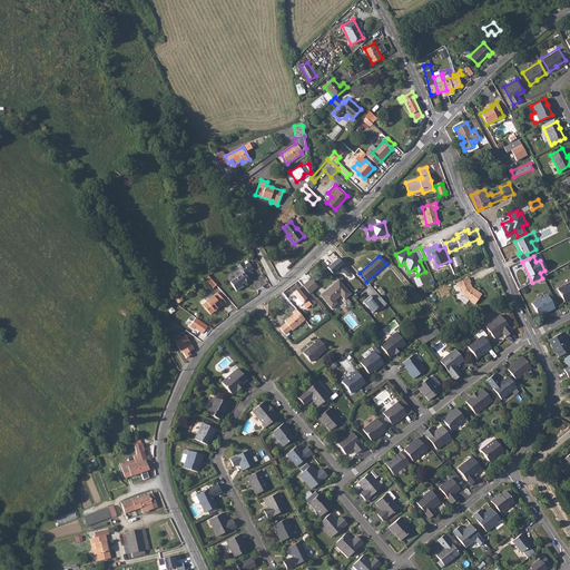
[(347,277),(352,273),(340,258),(328,267),(333,273),(336,269),(340,273),(343,273),(347,277)]
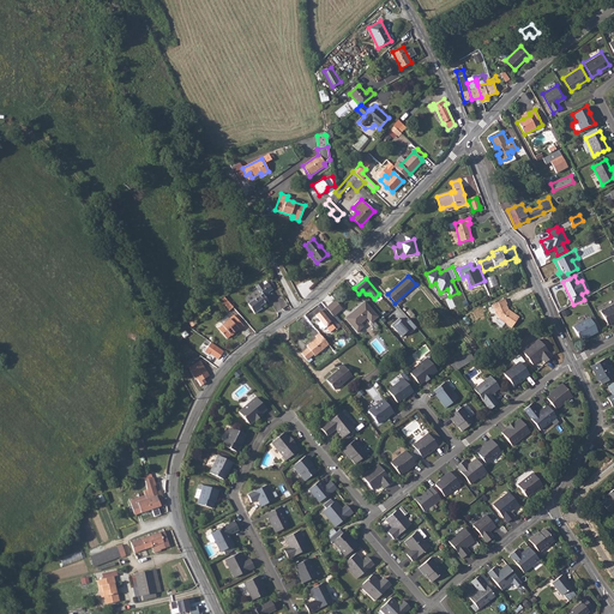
[(262,295),(248,304),(254,313),(262,308),(260,306),(272,298),(269,293),(272,289),(268,282),(264,286),(262,282),(256,286),(260,293),(260,292),(263,294),(262,295)]
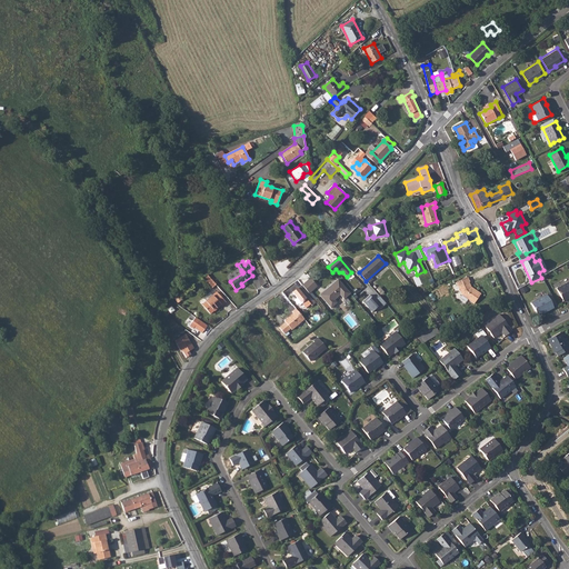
[(207,275),(203,277),(212,288),(216,285),(207,275)]
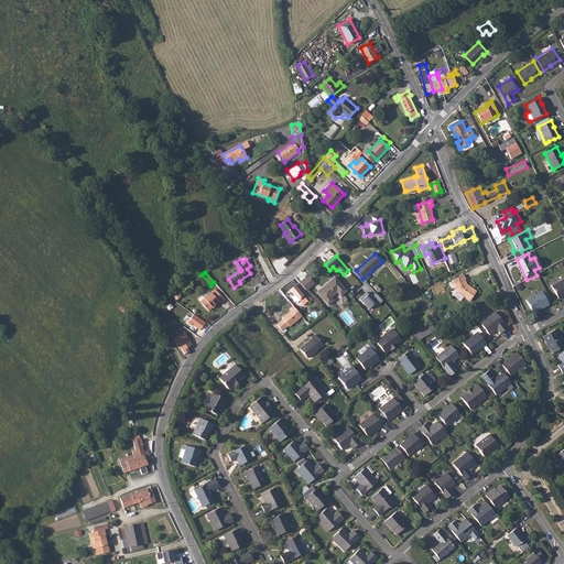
[(315,283),(307,275),(300,282),(306,290),(315,283)]
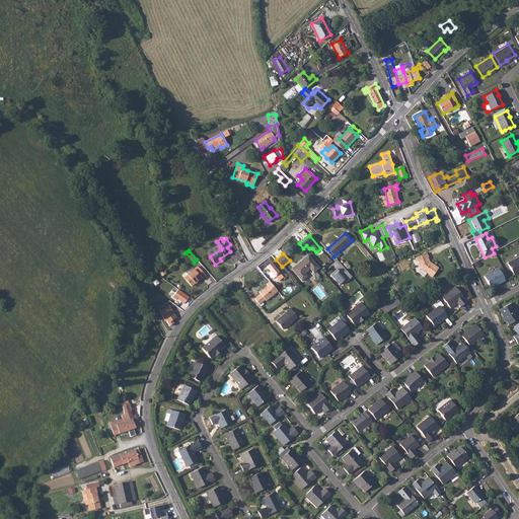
[(427,253),(416,258),(421,270),(432,278),(439,269),(429,262),(427,258),(429,257),(427,253)]
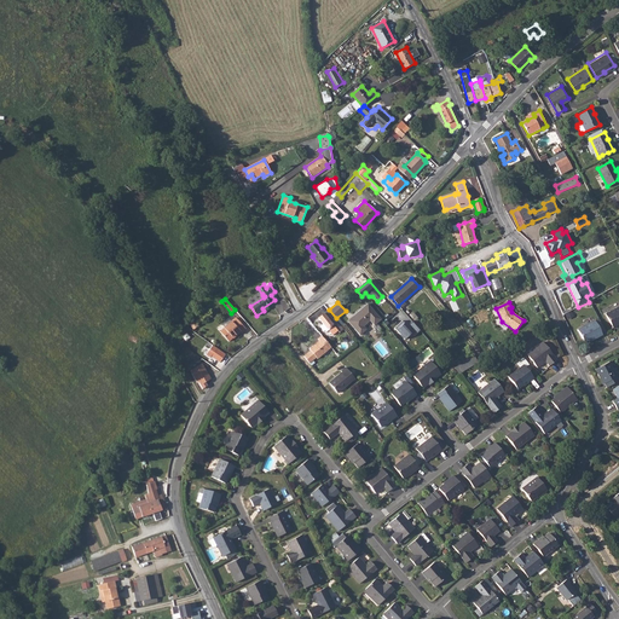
[(381,319),(368,304),(354,317),(356,317),(350,323),(360,335),(366,330),(363,327),(370,320),(375,325),(381,319)]
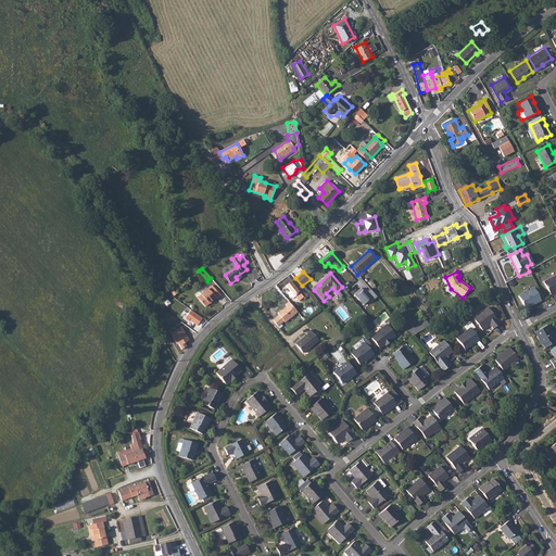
[(555,274),(544,281),(551,293),(555,290),(555,274)]
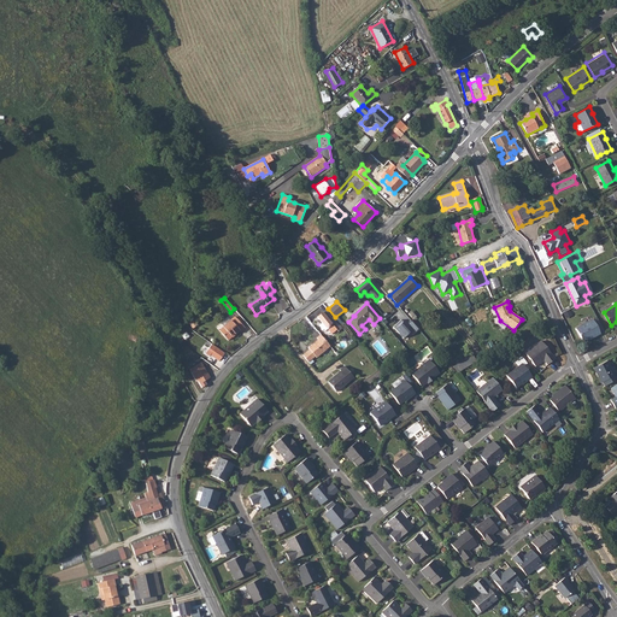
[(333,325),(339,331),(342,328),(327,310),(317,317),(322,323),(321,324),(325,331),(333,325)]
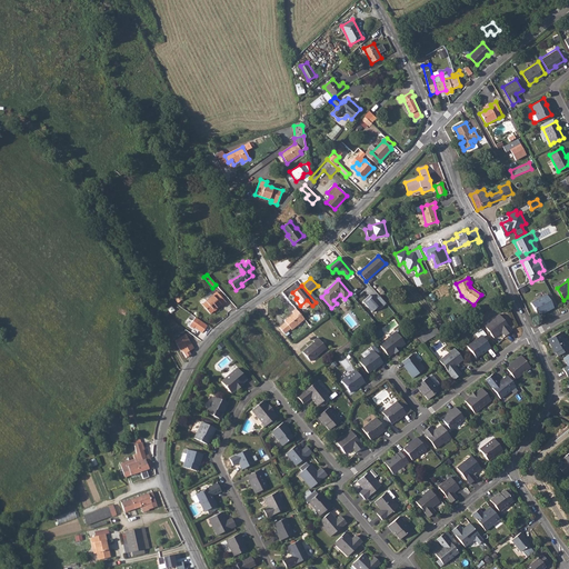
[(213,289),(201,301),(203,305),(216,291),(213,289)]
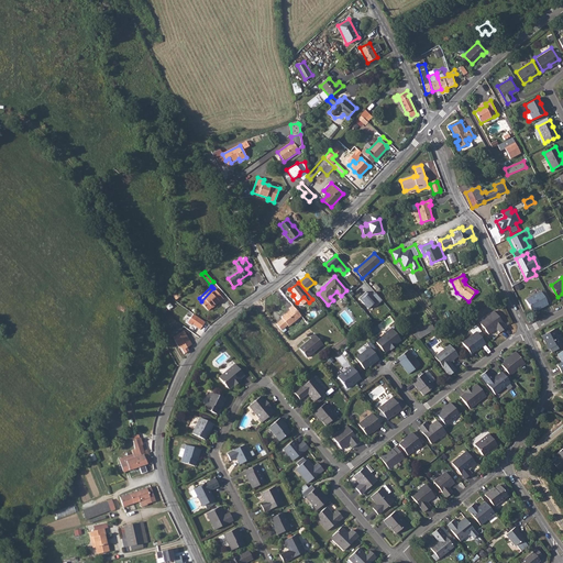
[(214,289),(200,301),(208,310),(212,307),(211,306),(213,304),(214,305),(219,301),(220,302),(223,299),(214,289)]
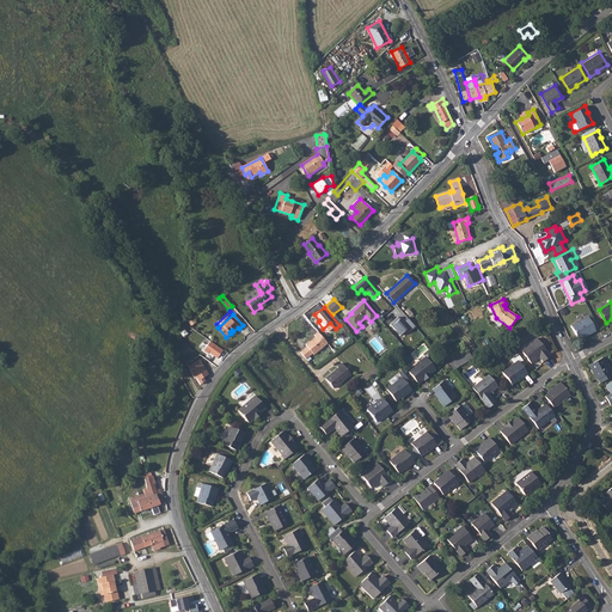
[(588,316),(571,325),(579,338),(588,332),(589,334),(595,330),(588,316)]
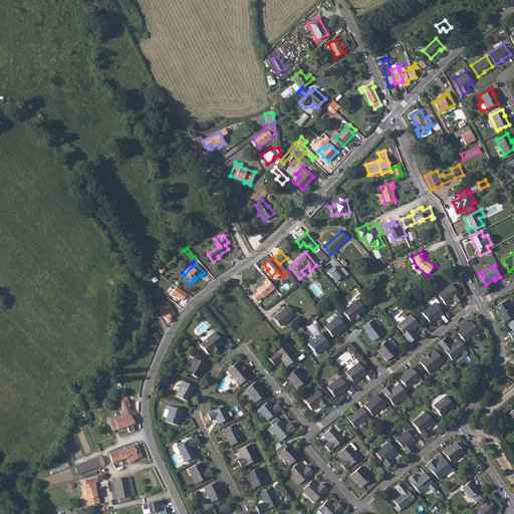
[(334,267),(327,273),(336,283),(340,279),(344,279),(349,274),(342,267),(338,271),(334,267)]
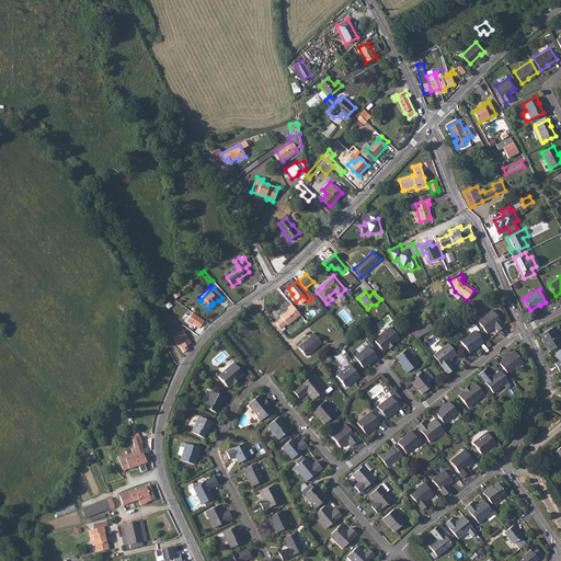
[(311,298),(308,301),(315,310),(319,307),(312,298),(311,298)]
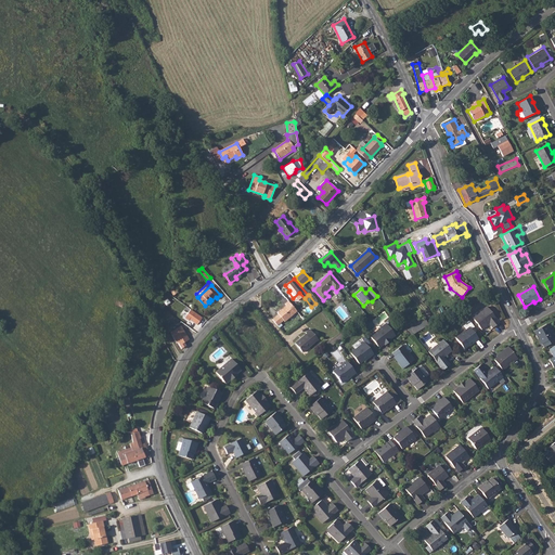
[(286,306),(278,313),(279,314),(272,320),(276,326),(283,321),(284,322),(297,311),(288,301),(285,305),(286,306)]
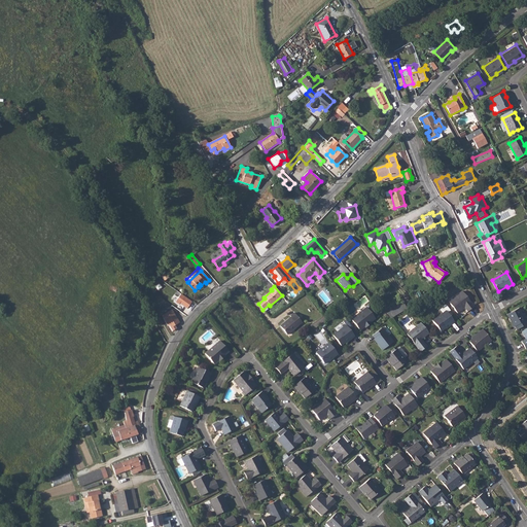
[(455,299),(449,303),(457,313),(464,307),(467,311),(473,306),(461,291),(454,296),(455,299)]
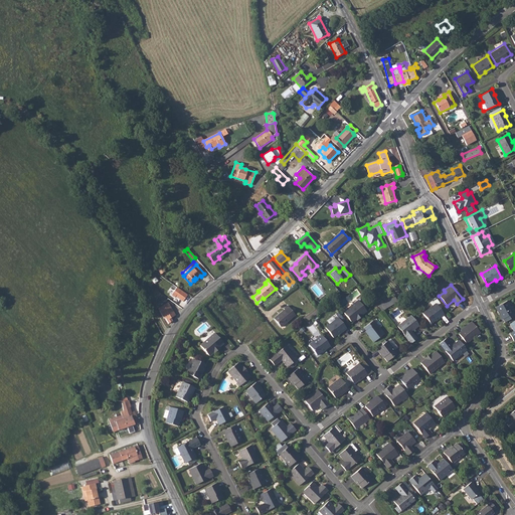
[(187,295),(177,287),(172,294),(183,301),(187,295)]
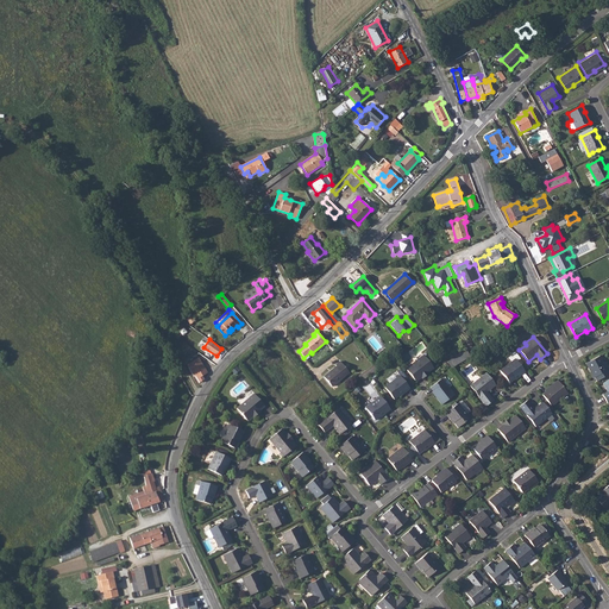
[(451,359),(454,365),(470,356),(466,350),(451,359)]
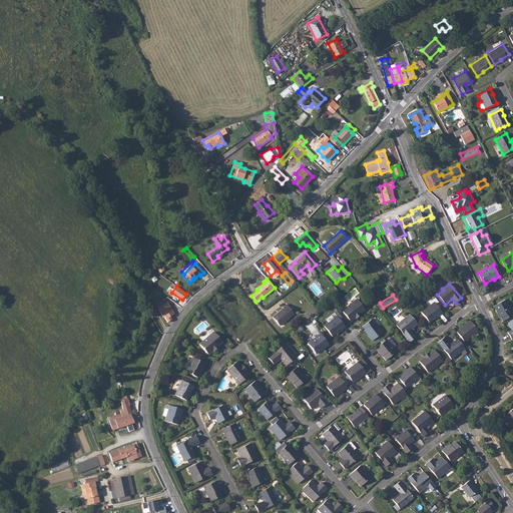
[(431,305),(422,312),(430,322),(442,313),(436,305),(439,302),(434,297),(428,301),(431,305)]
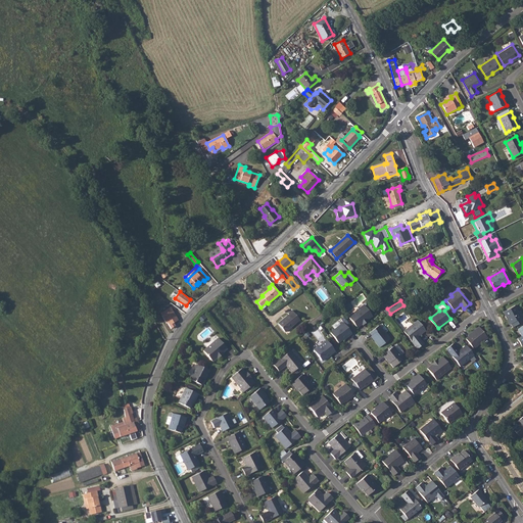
[(358,328),(362,324),(367,320),(372,316),(364,305),(348,317),(358,328)]
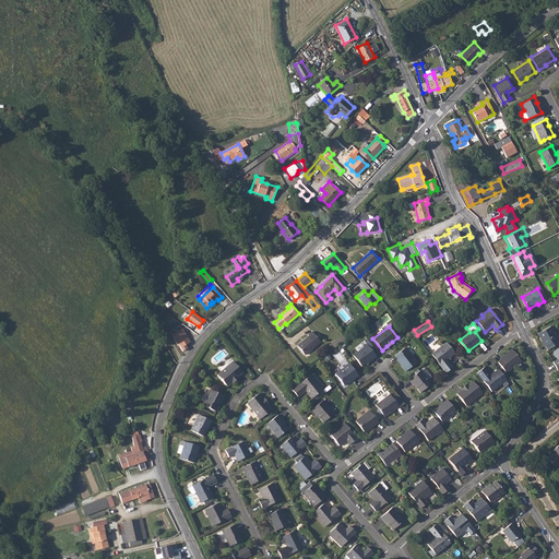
[(544,340),(549,349),(558,343),(558,340),(551,326),(538,333),(543,341),(544,340)]
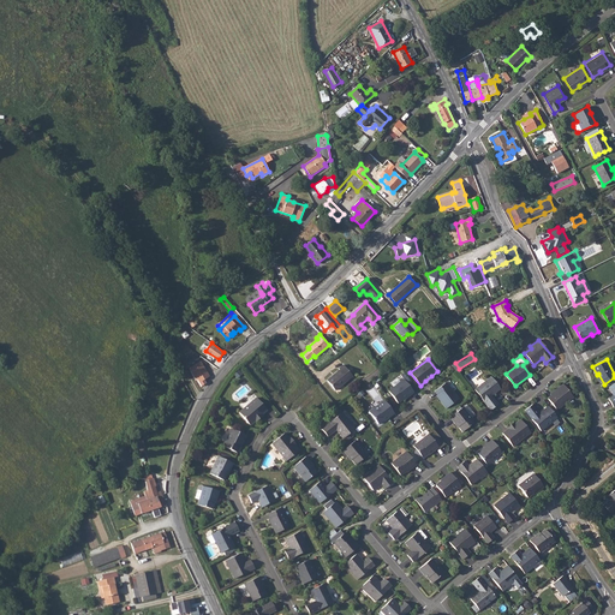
[(201,362),(189,369),(196,380),(197,380),(201,386),(207,383),(204,378),(209,376),(201,362)]
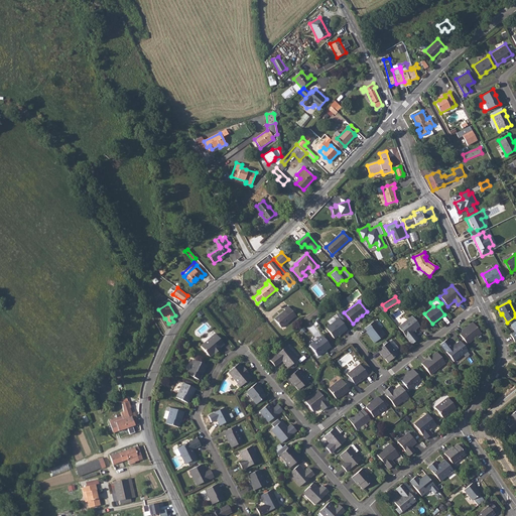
[(285,310),(274,319),(281,328),(295,315),(288,306),(284,309),(285,310)]
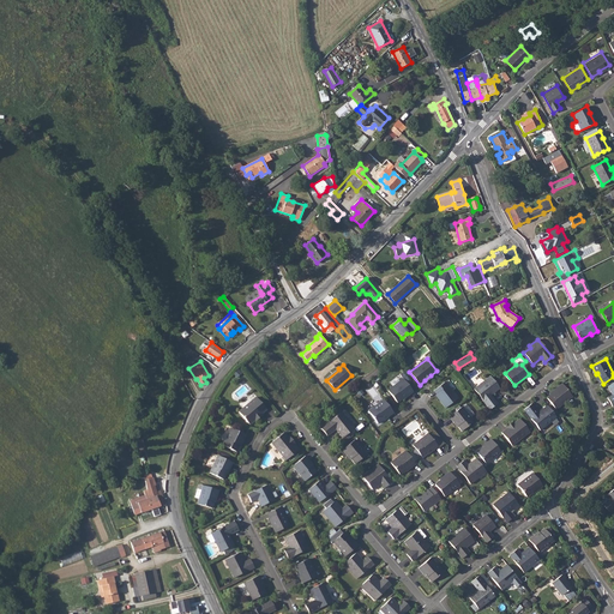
[(377,368),(372,371),(373,373),(369,375),(372,379),(373,378),(380,373),(377,368)]
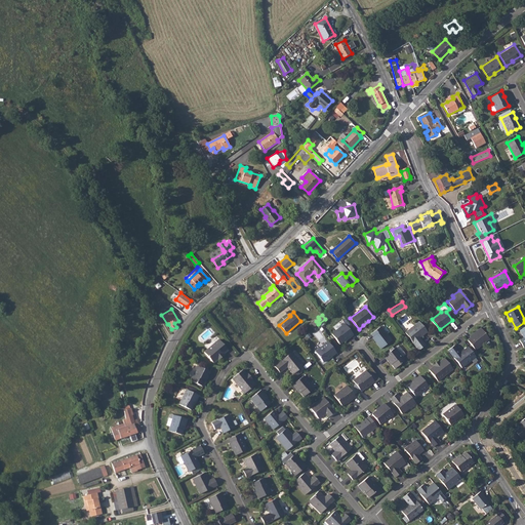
[(318,317),(309,324),(313,328),(318,324),(316,321),(319,319),(318,317)]
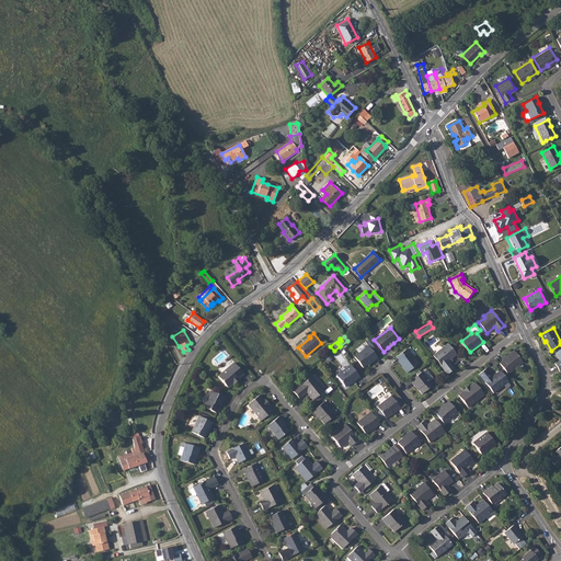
[(448,343),(433,355),(447,374),(454,368),(448,361),(457,354),(448,343)]
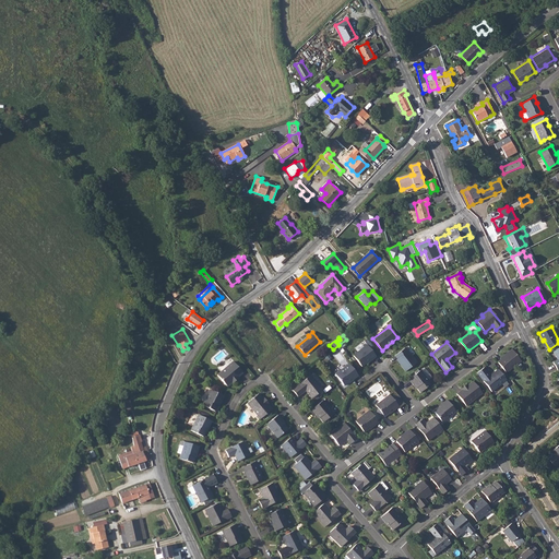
[(367,345),(353,356),(361,367),(370,360),(376,357),(367,345)]
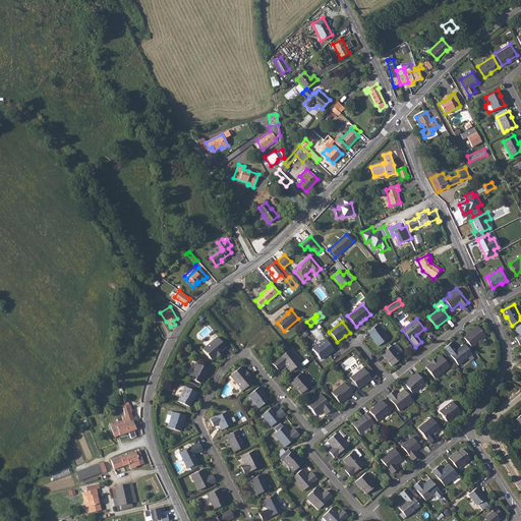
[(378,324),(368,332),(374,340),(373,340),(378,346),(389,338),(378,324)]
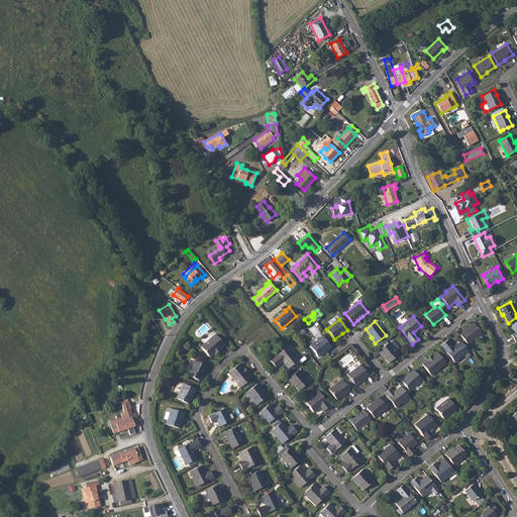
[(468,328),(460,333),(468,343),(481,333),(473,323),(467,327),(468,328)]
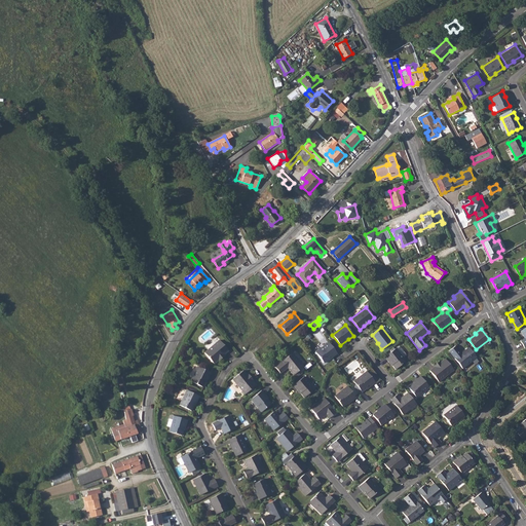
[(215,365),(219,361),(224,357),(229,352),(220,341),(205,353),(215,365)]
